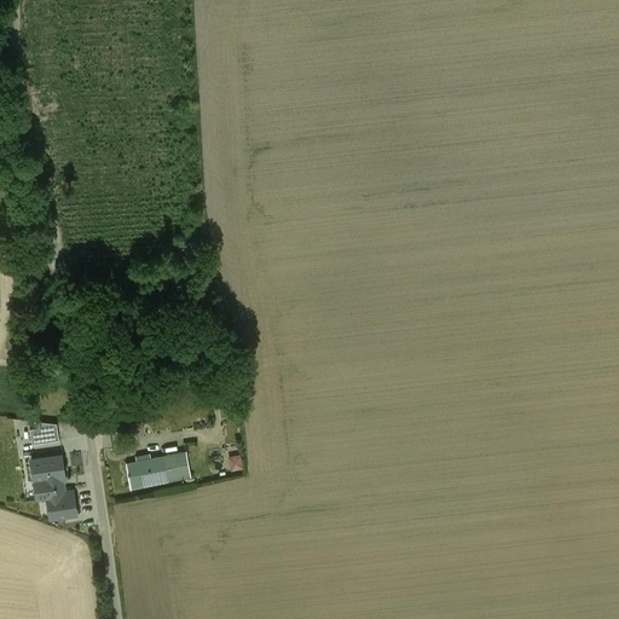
[(217,374),(214,353),(202,354),(206,376),(217,374)]
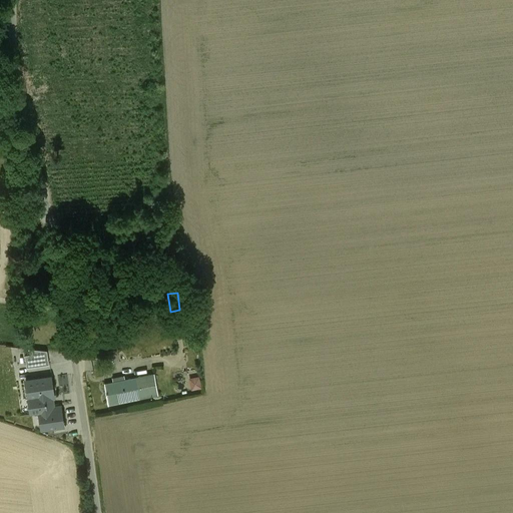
[(26,349),(26,365),(48,365),(48,349),(26,349)]
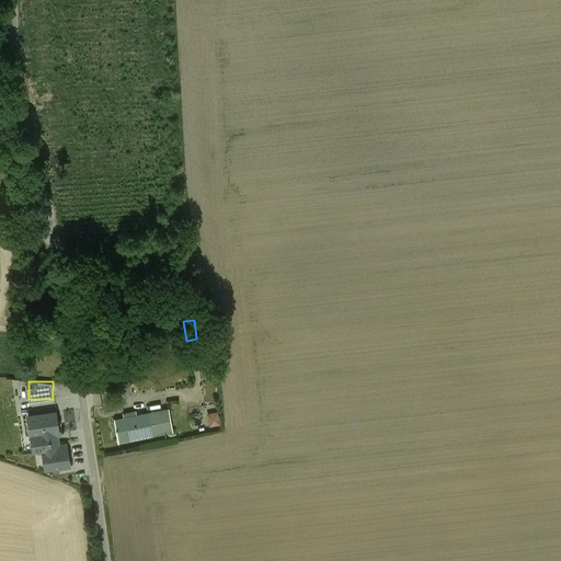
[(66,410),(70,431),(79,428),(75,409),(66,410)]
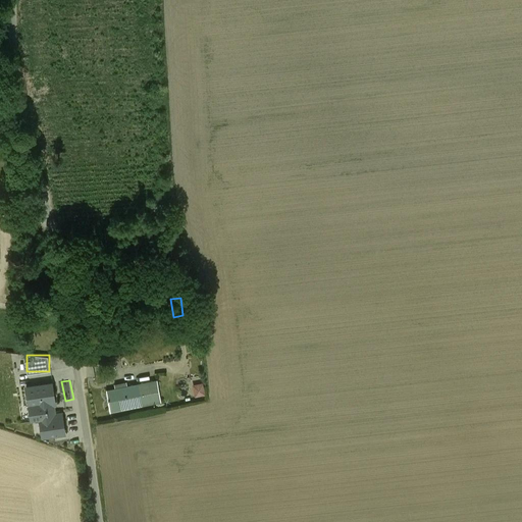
[(158,381),(106,390),(110,413),(162,403),(158,381)]
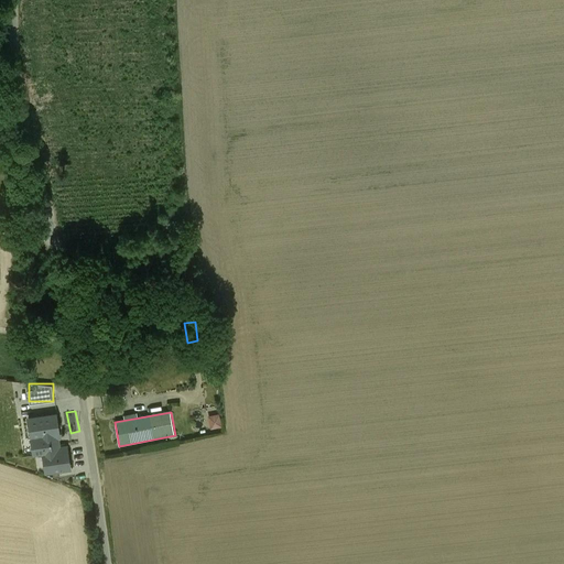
[(212,430),(224,425),(219,412),(207,415),(212,430)]
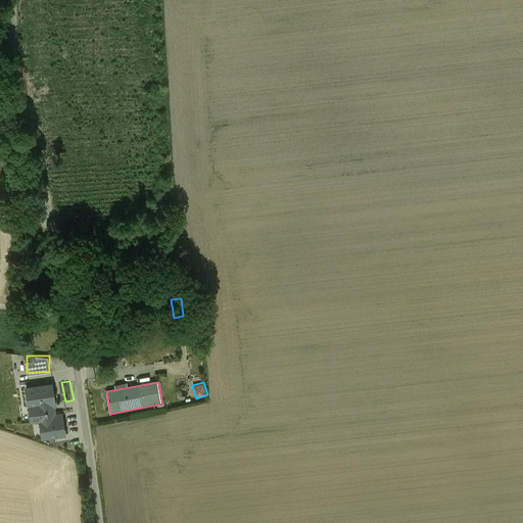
[(28,412),(29,419),(44,417),(42,386),(16,388),(18,412),(28,412)]
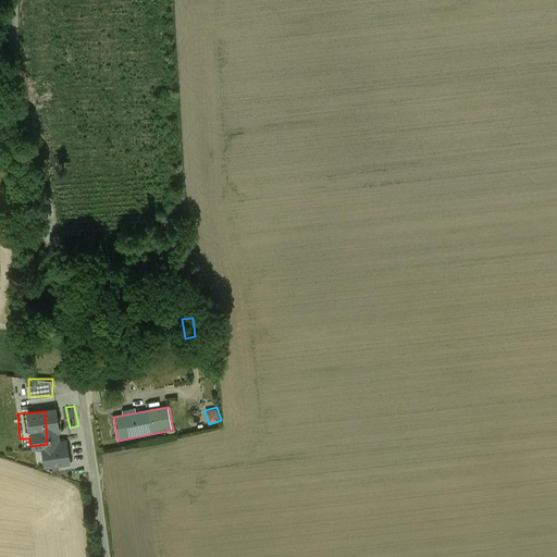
[(58,443),(47,444),(31,446),(32,470),(60,468),(58,443)]
